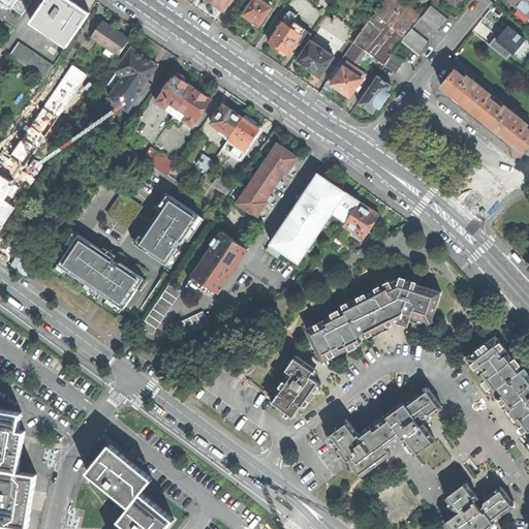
[(0,0),(23,16),(32,0),(0,0)]
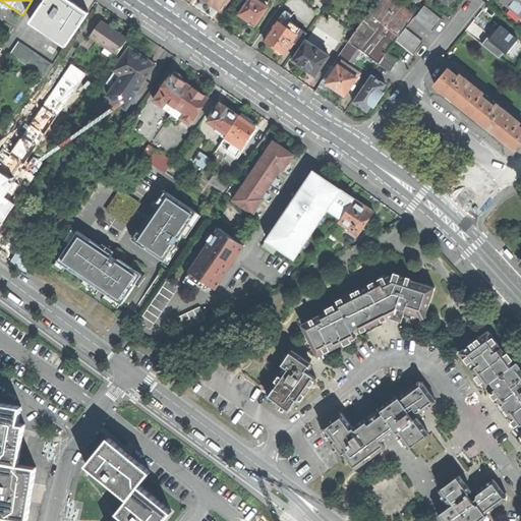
[(46,0),(32,22),(66,46),(89,12),(71,1),(70,0),(46,0)]
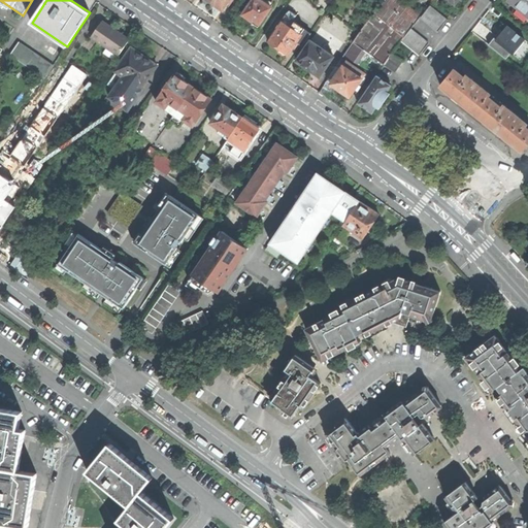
[(228,2),(230,4),(233,0),(208,0),(211,2),(223,10),(228,2)]
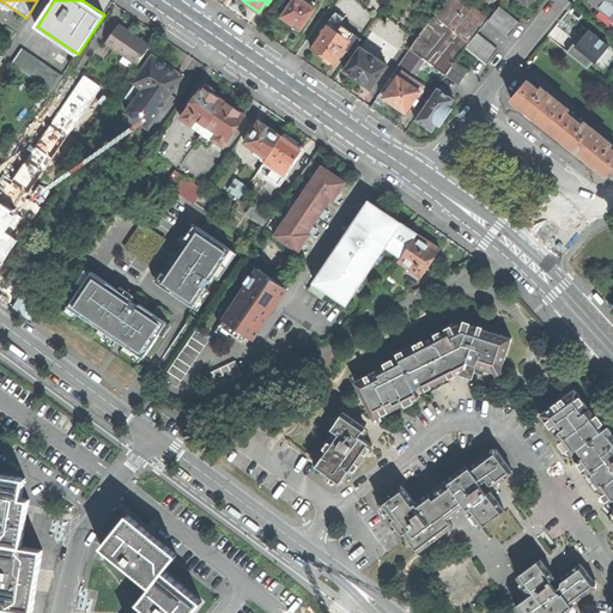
[(302,0),(292,0),(281,17),(291,23),(301,30),(315,8),(302,0)]
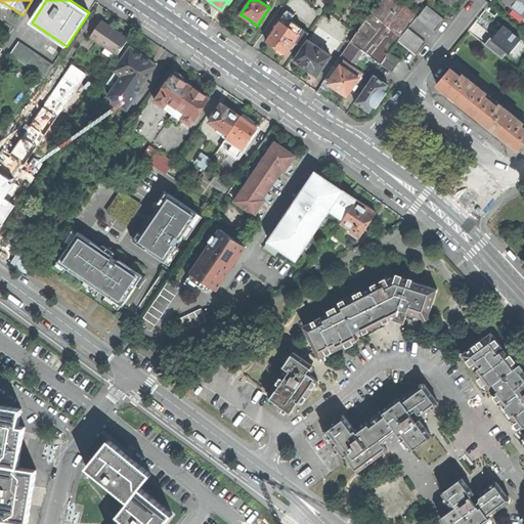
[(406,7),(396,0),(381,0),(362,24),(350,41),(362,50),(385,23),(390,28),(406,7)]
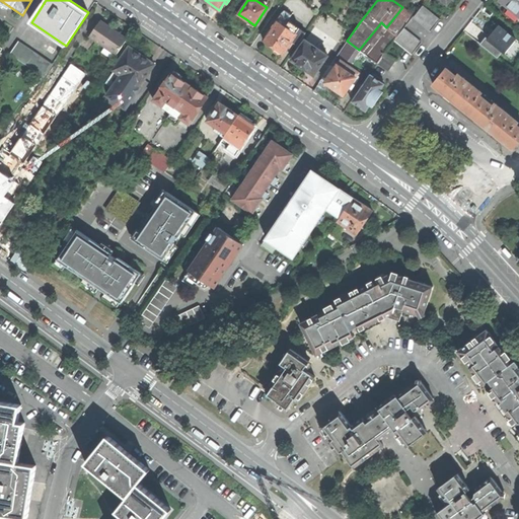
[(518,0),(500,0),(500,1),(518,15),(518,0)]
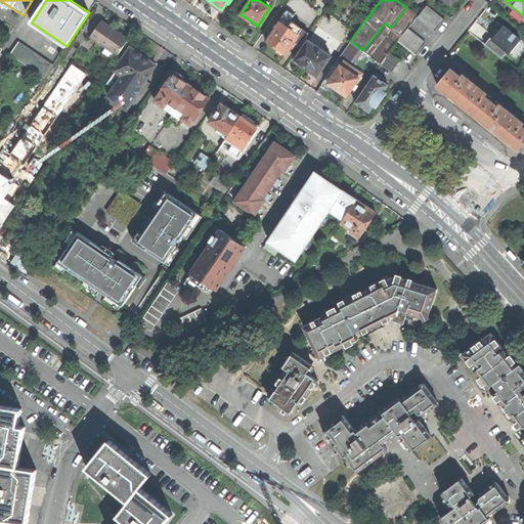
[(427,5),(418,16),(435,32),(445,19),(427,5)]
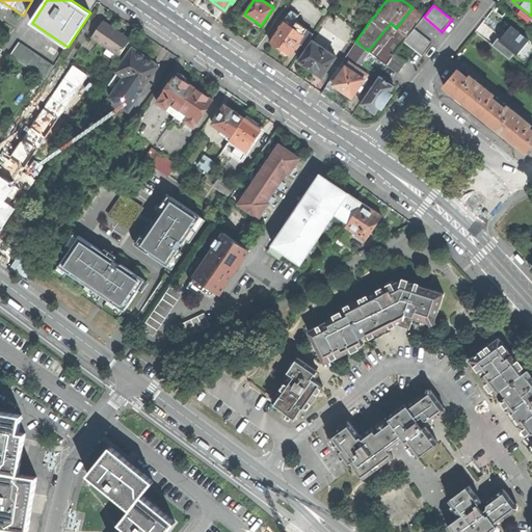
[(368,51),(377,57),(399,30),(398,29),(415,9),(413,7),(396,28),(391,23),(368,51)]
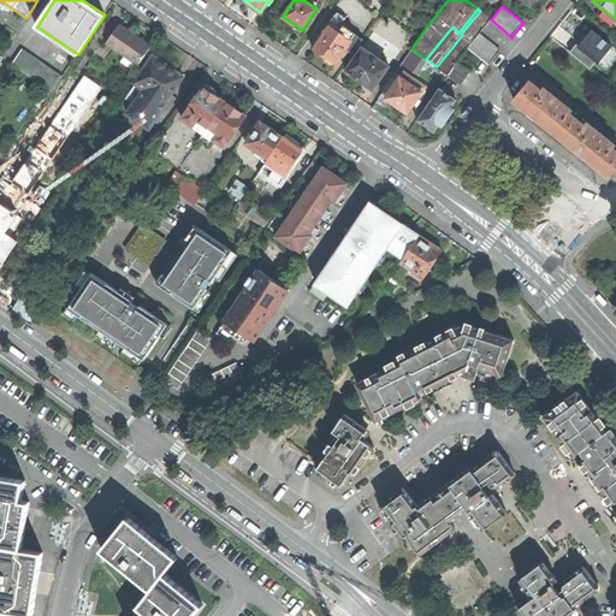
[(338,11),(313,48),(319,52),(326,57),(325,58),(326,61),(331,65),(333,64),(335,63),(336,64),(342,55),(345,59),(349,52),(354,54),(360,45),(363,39),(341,24),(345,16),(338,11)]
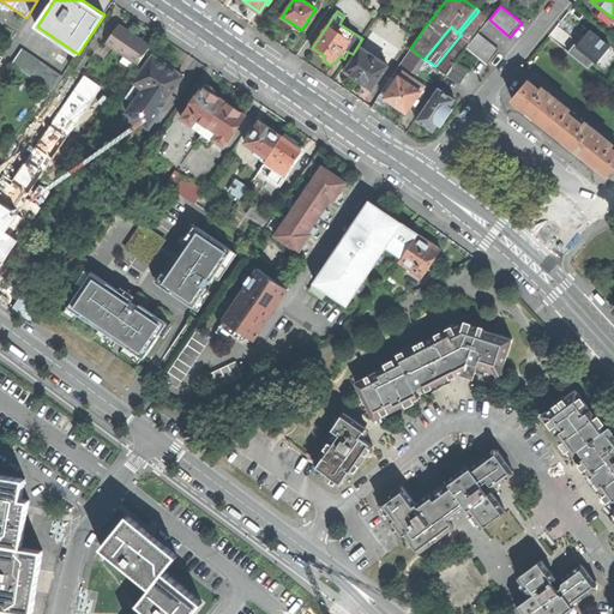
[(435,66),(447,74),(456,62),(458,58),(467,47),(477,34),(489,19),(479,11),(459,34),(461,35),(435,66)]
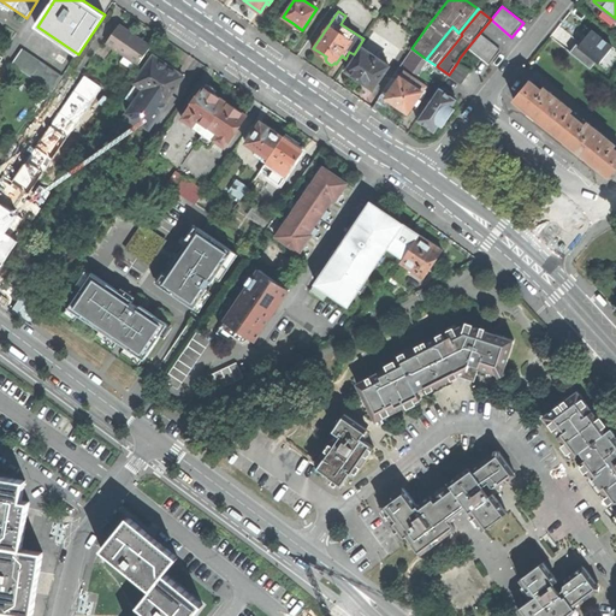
[(106,42),(124,55),(138,65),(152,47),(125,28),(119,24),(106,42)]
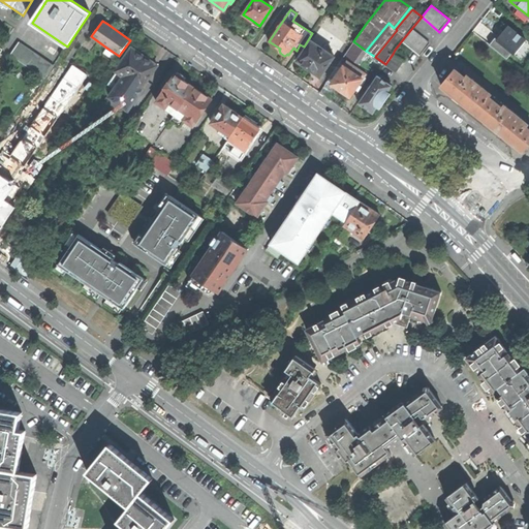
[(497,35),(490,45),(507,59),(512,53),(518,45),(520,48),(526,40),(508,26),(504,32),(499,37),(497,35)]
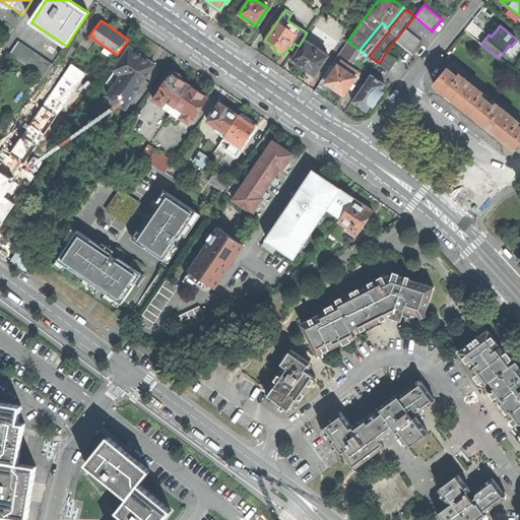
[(404,28),(395,40),(413,55),(423,43),(404,28)]
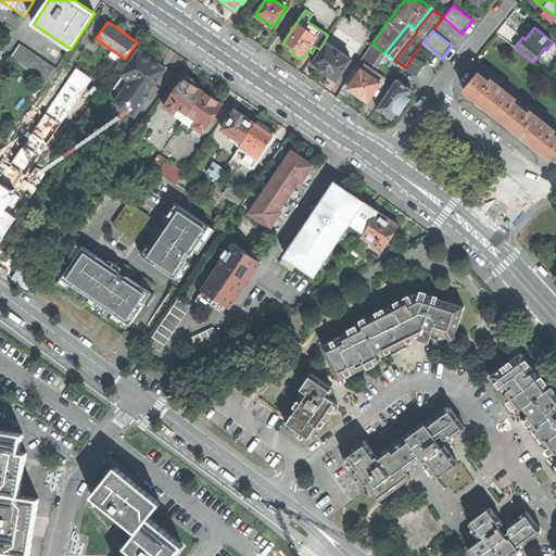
[(351,60),(327,43),(313,64),(324,72),(337,80),(351,60)]
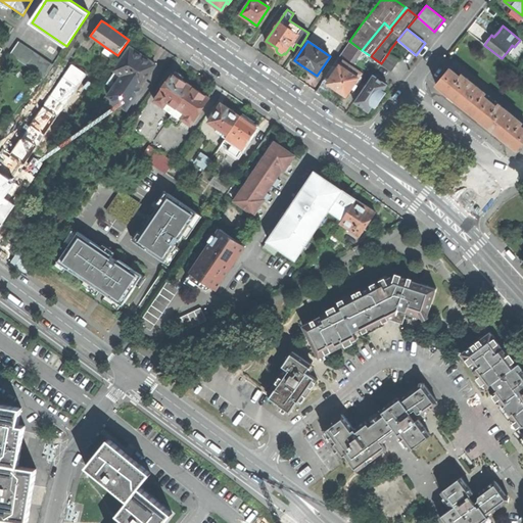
[(343,60),(351,65),(362,50),(349,41),(339,57),(343,60)]
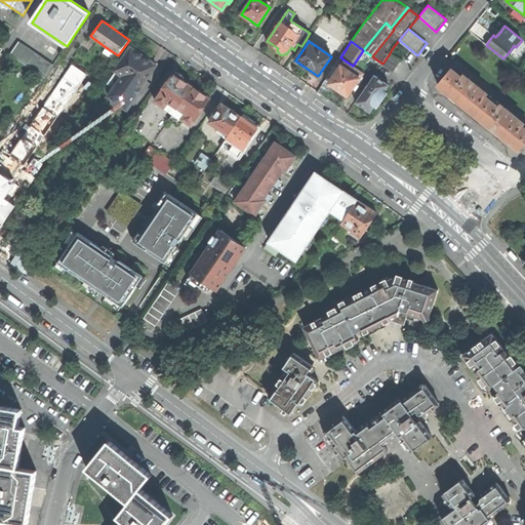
[(44,78),(53,66),(18,42),(9,54),(44,78)]
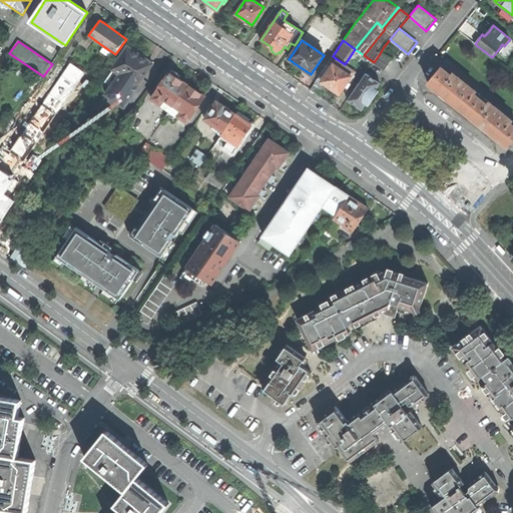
[(101,55),(110,61),(115,54),(103,46),(101,51),(101,55)]
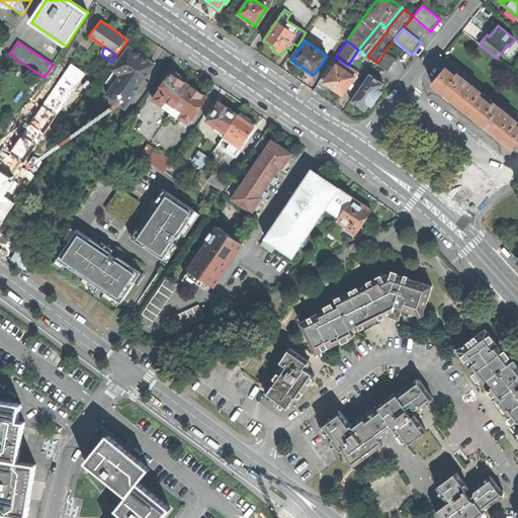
[(127,79),(139,87),(155,65),(143,56),(130,47),(113,70),(114,70),(127,79)]
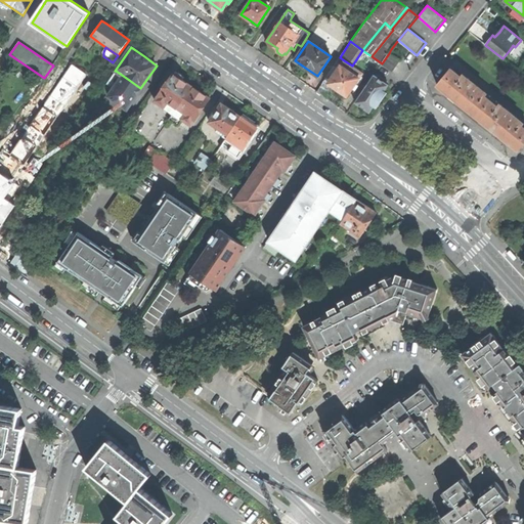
[(400,60),(389,53),(382,63),(381,64),(392,72),(400,60)]
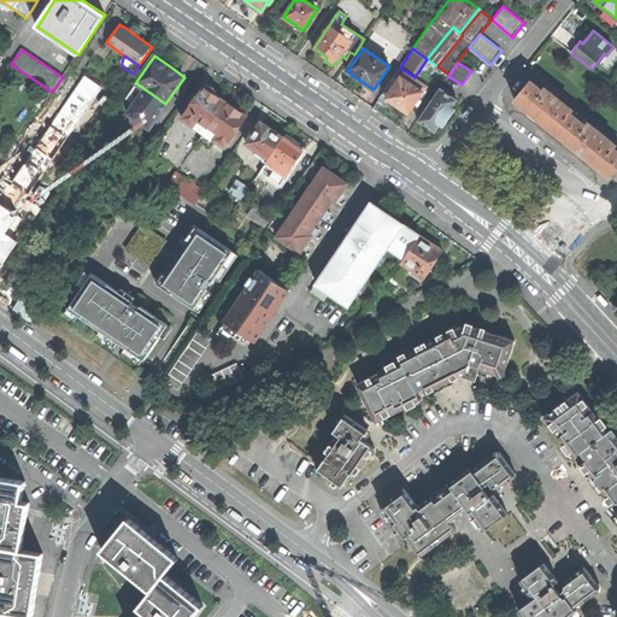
[(415,77),(405,71),(387,98),(389,100),(388,100),(389,104),(394,107),(397,106),(398,106),(404,110),(409,113),(415,104),(419,99),(427,87),(413,78),(415,77)]
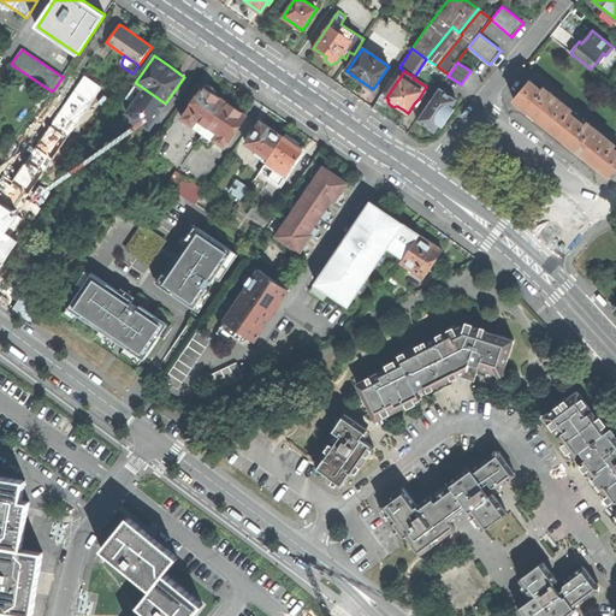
[(529,81),(514,100),(529,112),(558,136),(587,159),(610,177),(615,169),(615,149),(614,148),(615,146),(544,88),(542,90),(529,81)]
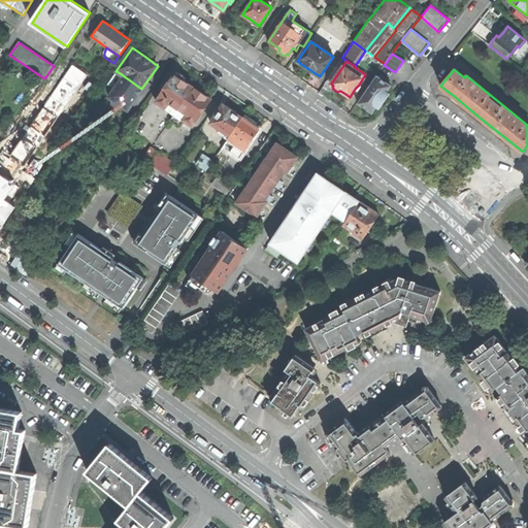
[(53,90),(76,106),(91,87),(72,73),(66,70),(53,90)]
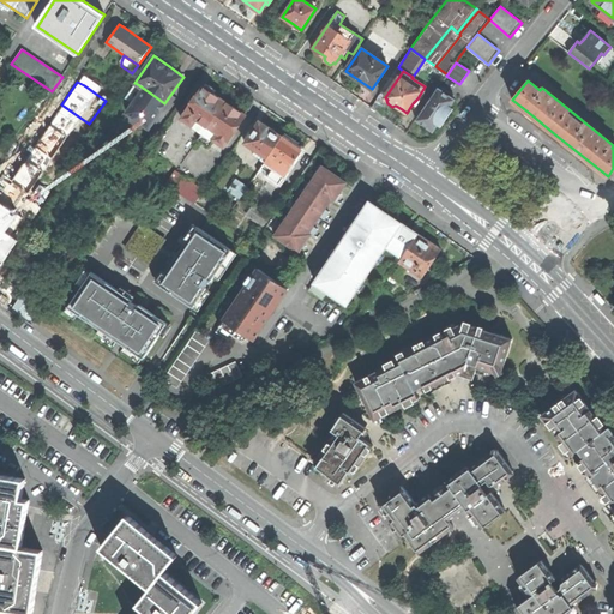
[(140,109),(151,94),(136,83),(125,98),(133,103),(140,109)]
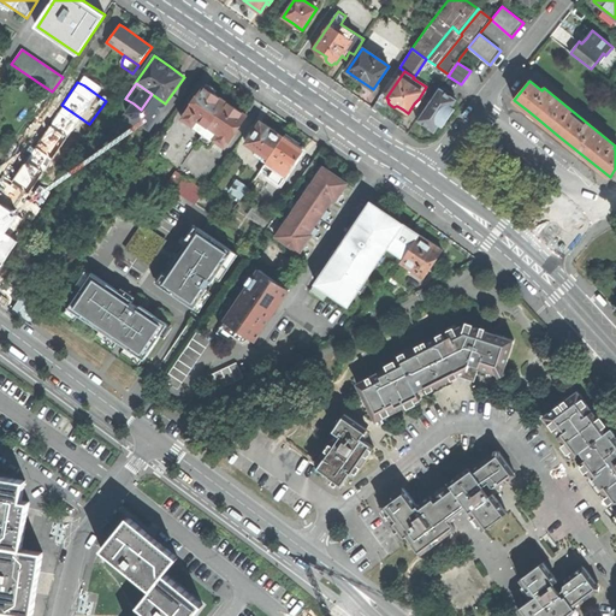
[(194,126),(203,134),(225,101),(214,94),(217,90),(213,88),(211,86),(207,84),(206,88),(205,87),(183,118),(194,126)]
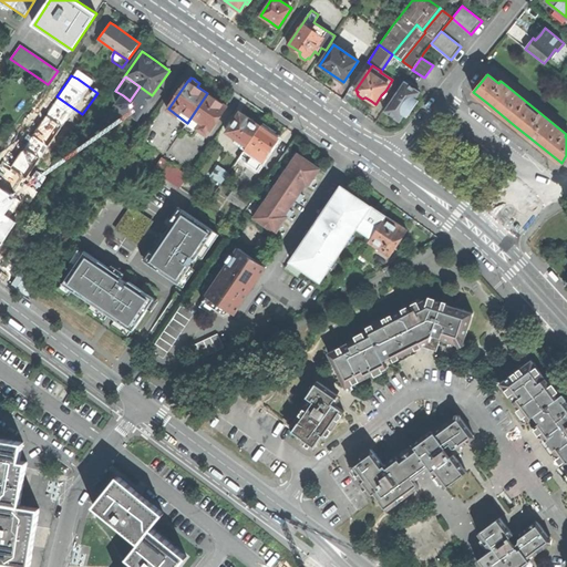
[(404,81),(384,111),(400,122),(421,92),(412,86),(404,81)]
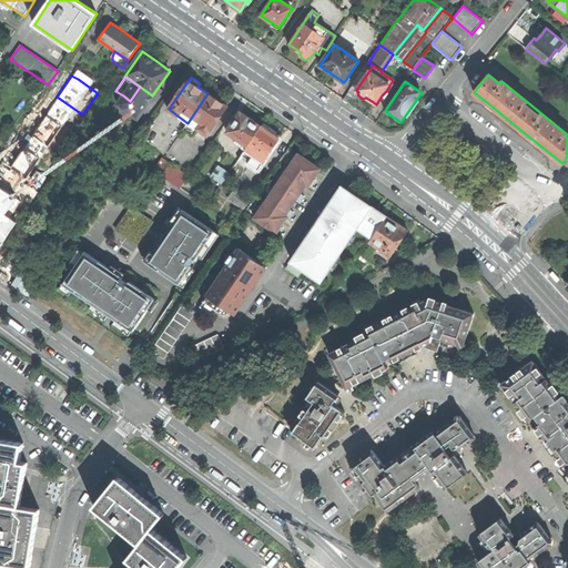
[(152,95),(140,87),(130,101),(123,95),(118,104),(138,119),(153,97),(152,95)]
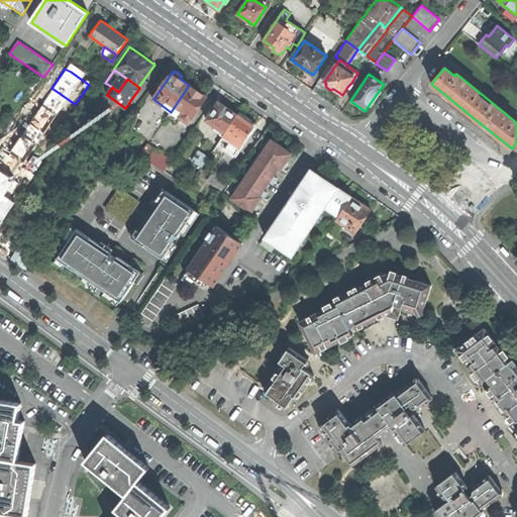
[(180,117),(189,124),(207,97),(199,91),(189,85),(171,112),(179,118),(180,117)]
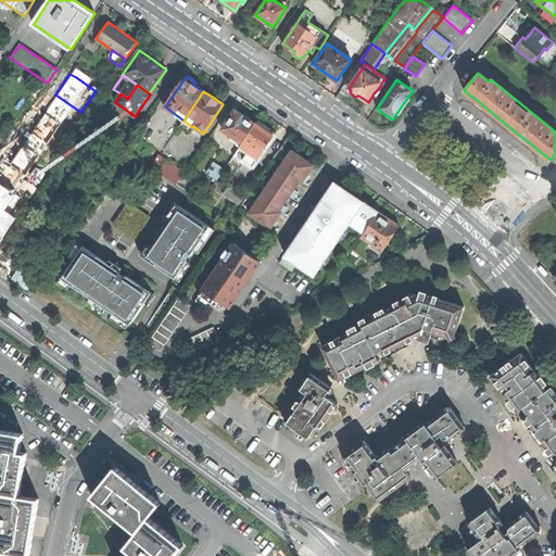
[(240,141),(242,143),(245,140),(256,124),(244,116),(236,110),(223,129),(240,141)]
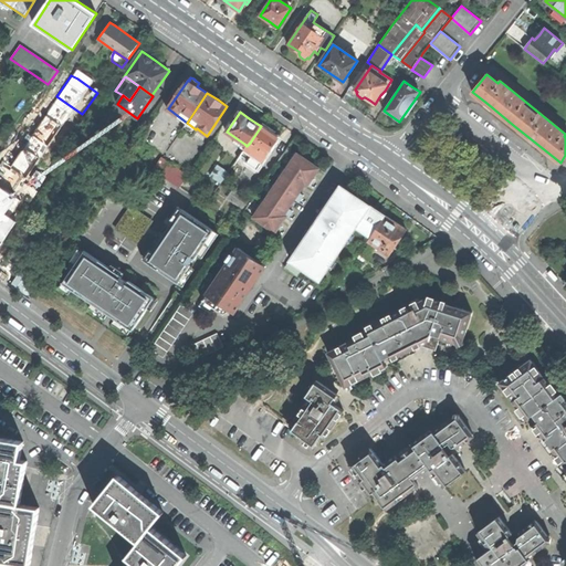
[(250,143),(268,155),(279,138),(271,133),(261,126),(250,143)]
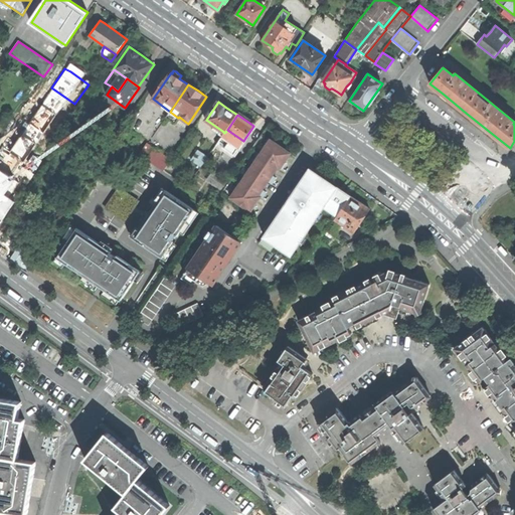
[(234,154),(243,141),(227,130),(224,133),(222,136),(219,141),(226,146),(225,148),(234,154)]
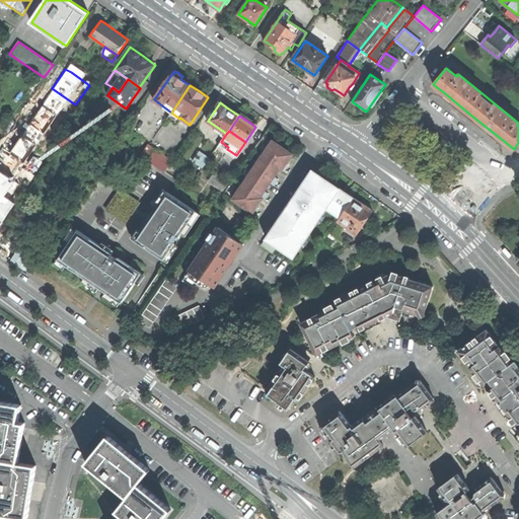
[(232,200),(254,215),(258,208),(257,207),(261,203),(263,199),(265,201),(269,194),(265,191),(268,188),(271,183),(275,186),(279,179),(275,176),(278,173),(280,168),(284,171),(289,164),(287,163),(290,159),(293,154),(271,140),(265,148),(267,149),(263,155),(261,154),(255,163),(256,164),(252,169),(251,168),(245,177),(247,178),(243,184),(241,183),(235,192),(237,193),(232,200)]
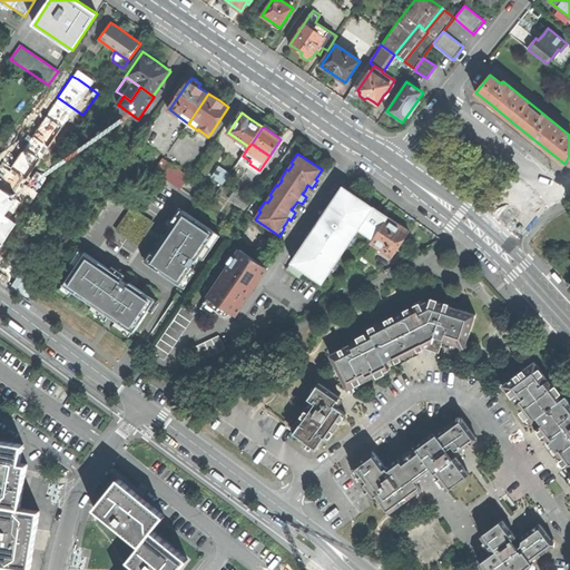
[(164,158),(155,170),(198,202),(207,188),(164,158)]
